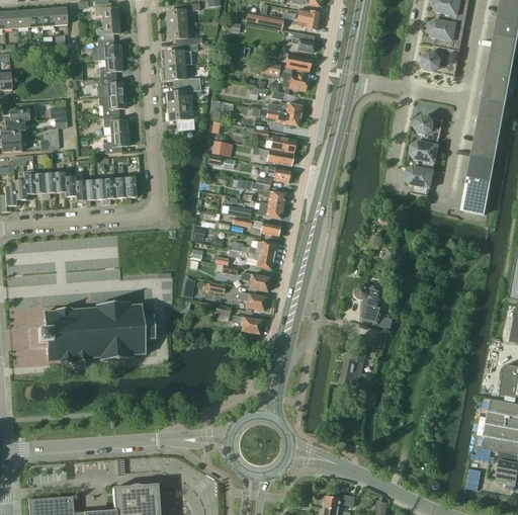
[(440,12),(438,19),(438,20),(464,24),(468,0),(433,0),(432,5),(437,11),(440,12)]
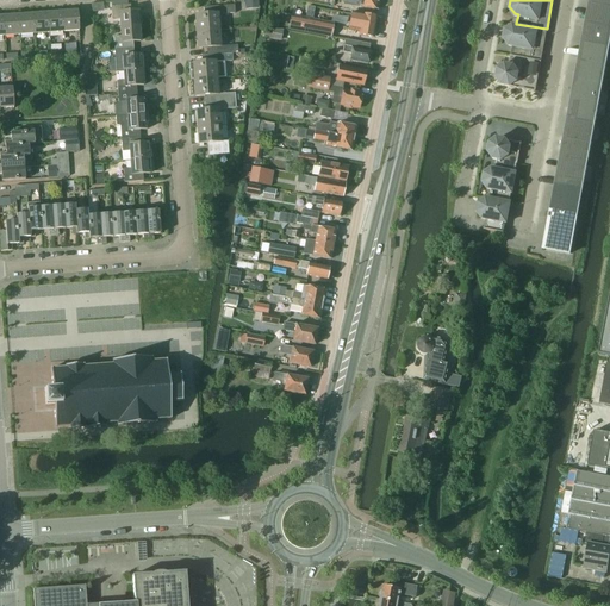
[(589,0),(586,18),(609,22),(609,0),(589,0)]
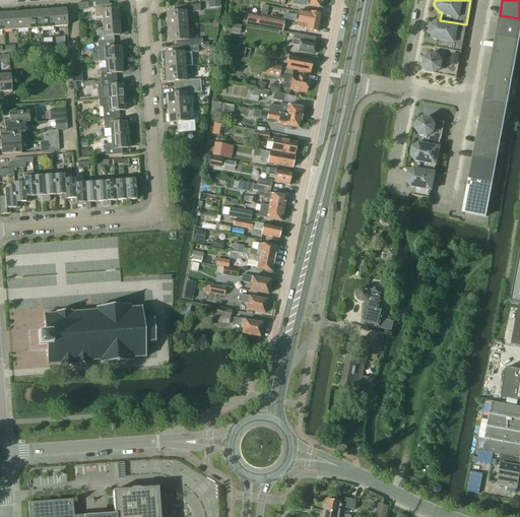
[(102,21),(120,19),(120,13),(118,13),(118,7),(112,7),(111,1),(109,1),(94,2),(95,14),(101,14),(102,21)]
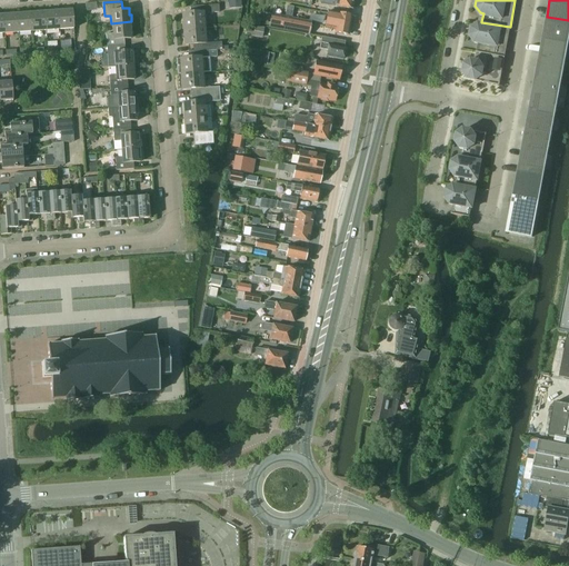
[(182,27),(205,26),(203,11),(219,10),(219,2),(195,3),(195,11),(181,12),(182,27)]
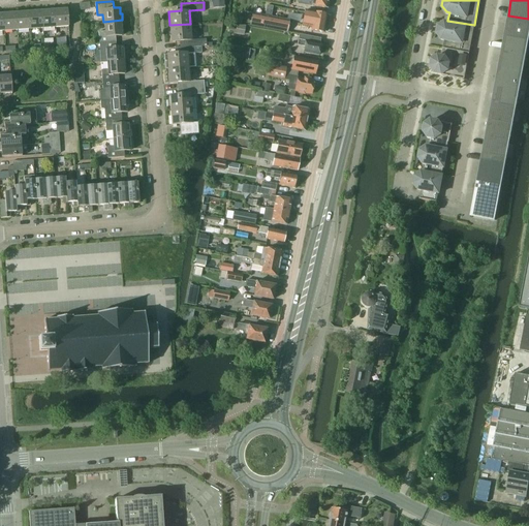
[(67,7),(54,8),(56,25),(68,24),(67,7)]
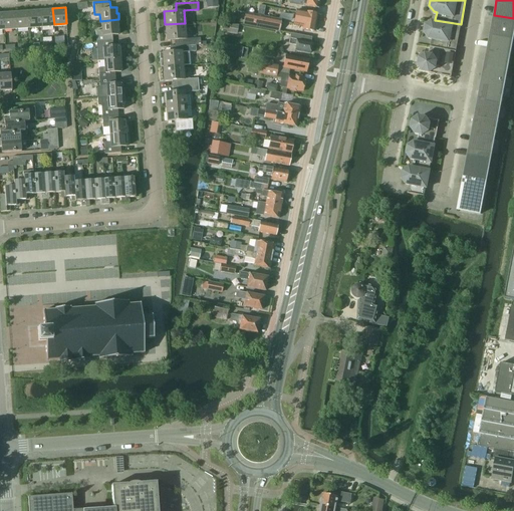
[(40,9),(41,25),(54,24),(52,8),(40,9)]
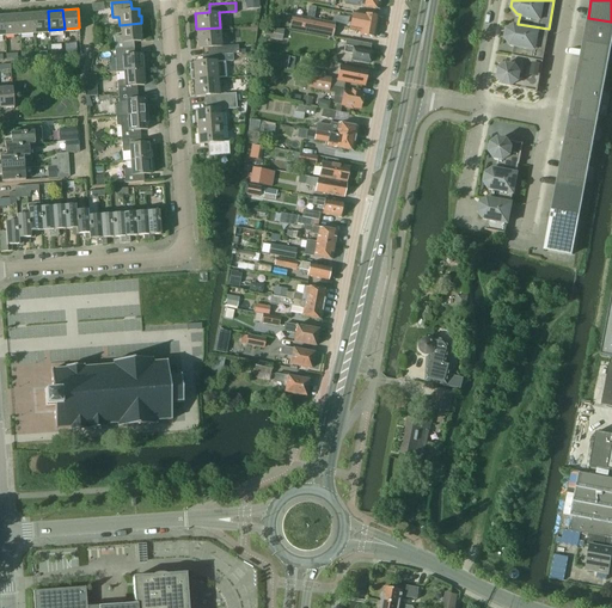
[(353,10),(349,26),(361,28),(361,32),(373,35),(378,13),(353,10)]
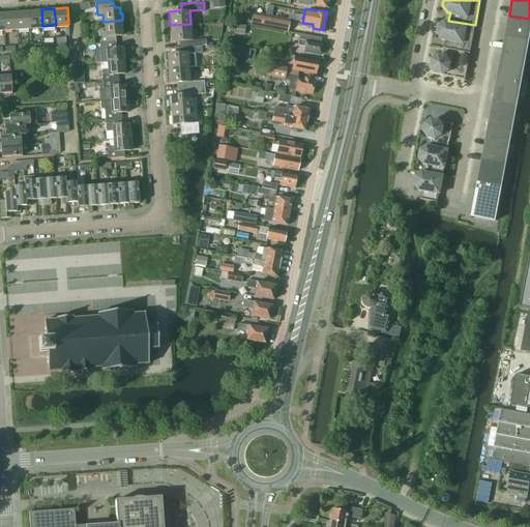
[(29,10),(30,27),(42,26),(41,9),(29,10)]
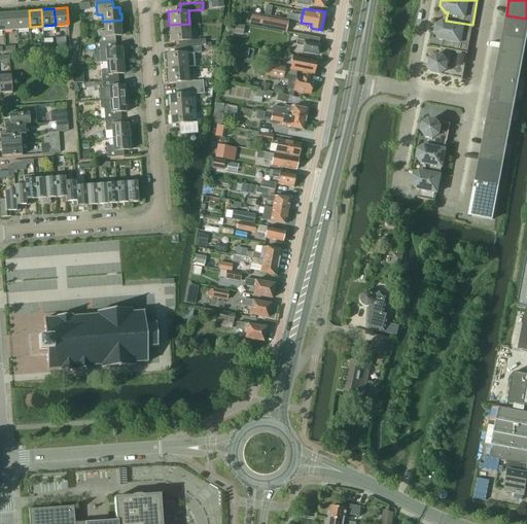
[(15,11),(16,28),(30,27),(29,10),(15,11)]
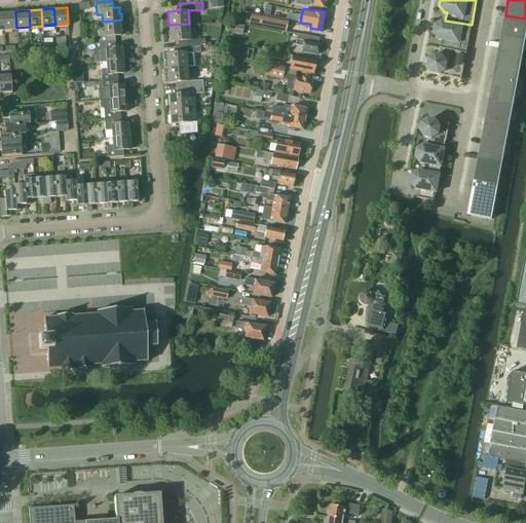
[(16,28),(15,11),(3,12),(4,29),(16,28)]
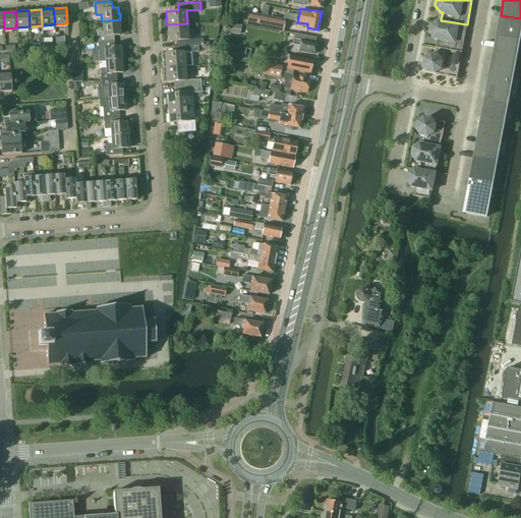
[(248,11),(246,21),(282,29),(284,18),(248,11)]
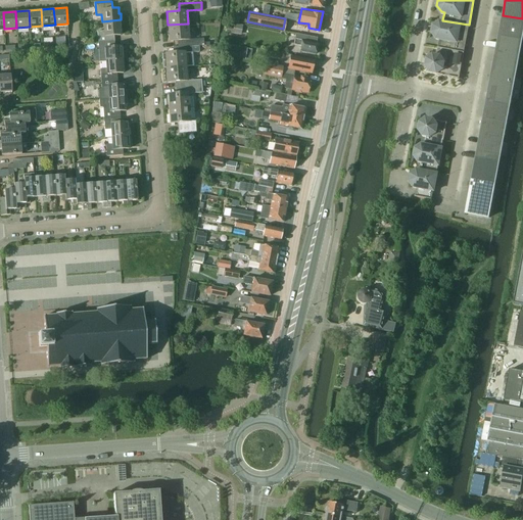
[(231,13),(230,20),(231,20),(238,21),(239,15),(231,13)]
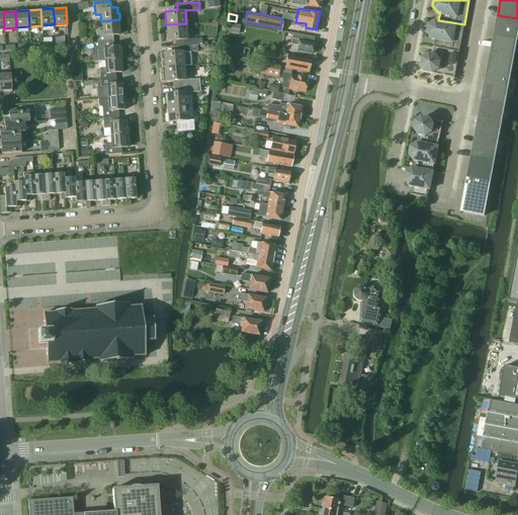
[(517,18),(498,15),(492,48),(515,52),(517,34),(517,18)]
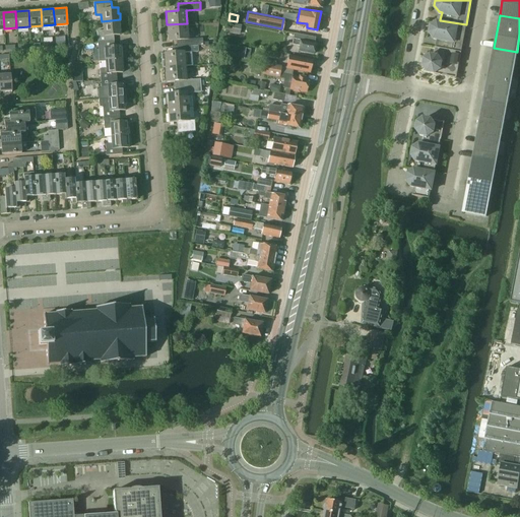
[(121,26),(120,19),(102,21),(102,28),(96,28),(98,41),(114,40),(113,34),(120,33),(119,26),(121,26)]
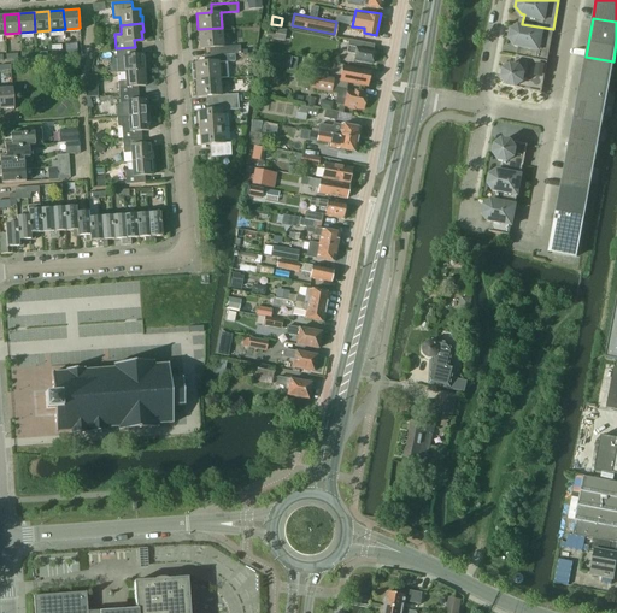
[(522,24),(522,23),(518,23),(511,28),(510,36),(515,43),(518,45),(516,54),(547,59),(553,29),(522,24)]
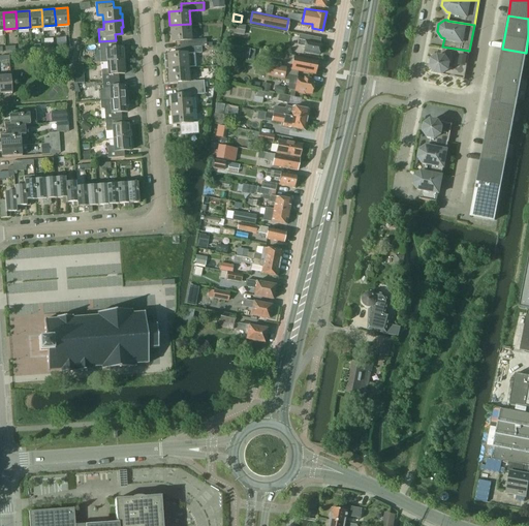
[(232,31),(243,33),(245,23),(241,22),(234,21),(232,31)]
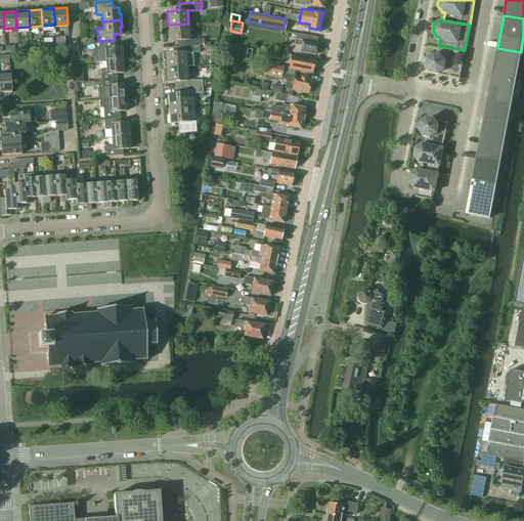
[(199,43),(199,44),(204,43),(204,41),(204,37),(189,38),(188,24),(168,25),(169,39),(181,39),(181,44),(182,44),(199,43)]
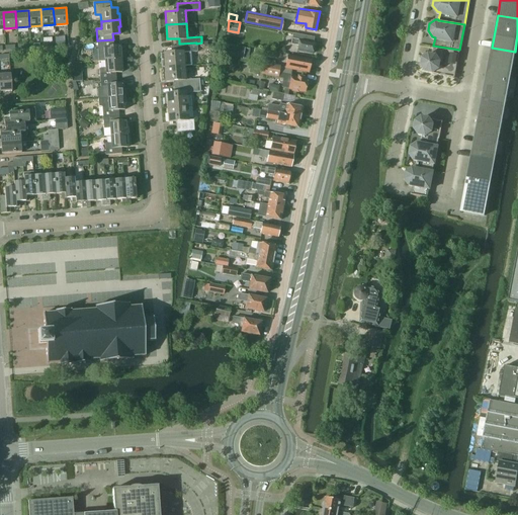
[(293,31),(292,37),(291,41),(297,44),(296,49),(312,52),(314,41),(313,40),(314,35),(293,31)]
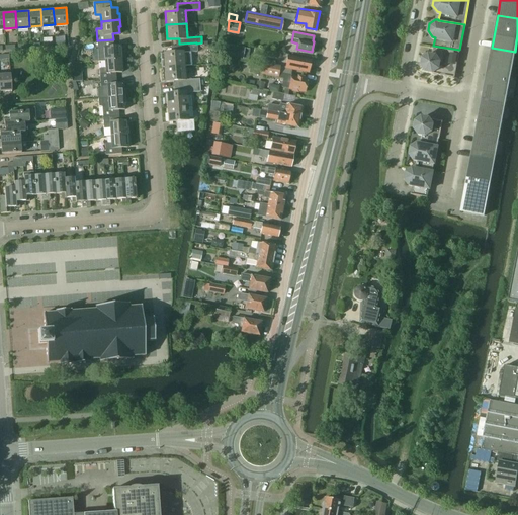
[(113,46),(113,39),(97,40),(98,52),(103,52),(104,59),(122,57),(121,51),(120,51),(119,45),(113,46)]
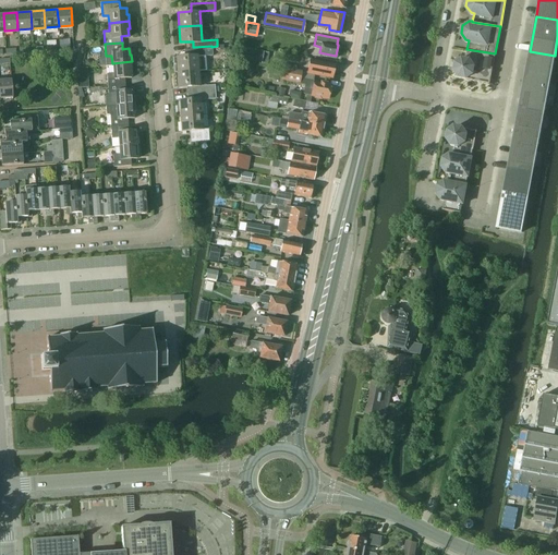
[(213,53),(211,47),(211,46),(194,47),(193,47),(187,48),(189,55),(176,56),(177,71),(198,69),(197,55),(213,53)]
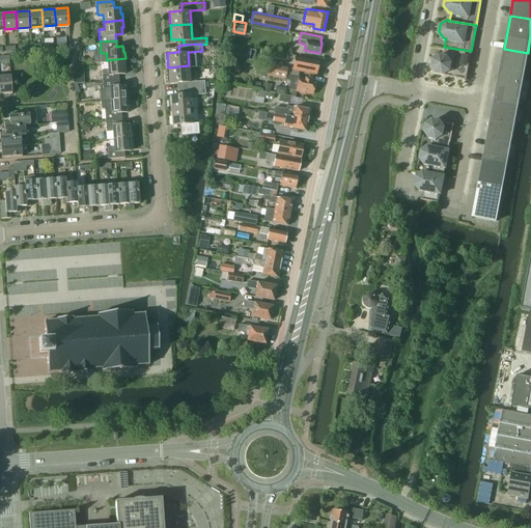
[(231,55),(248,58),(249,58),(250,48),(251,47),(233,44),(233,45),(231,55)]
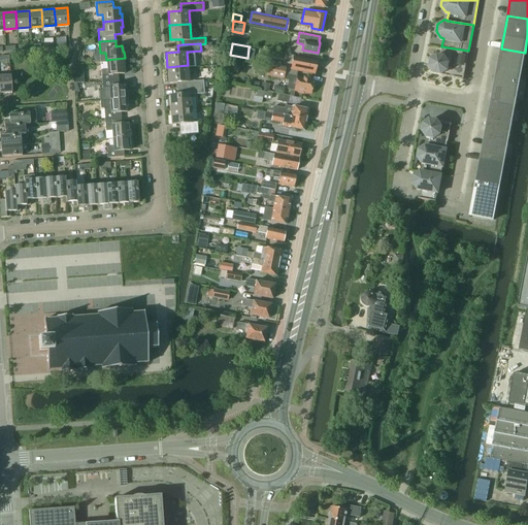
[(468,51),(441,46),(440,54),(437,54),(431,58),(429,65),(434,71),(463,77),(468,51)]
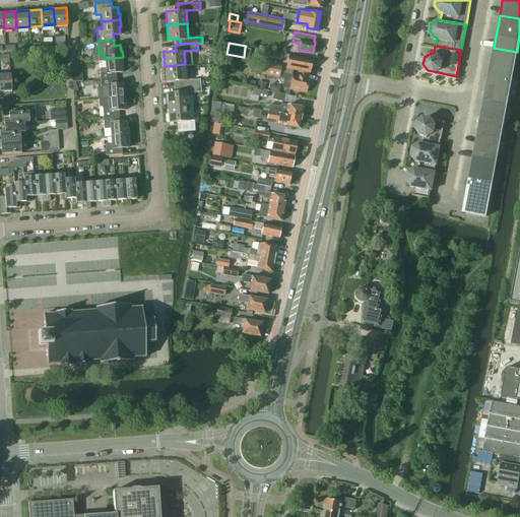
[(494,48),(485,90),(509,94),(517,52),(494,48)]
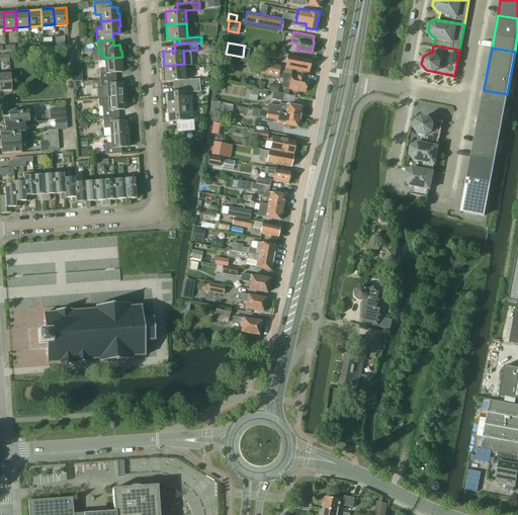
[(311,59),(295,56),(287,55),(285,65),(309,70),(311,59)]
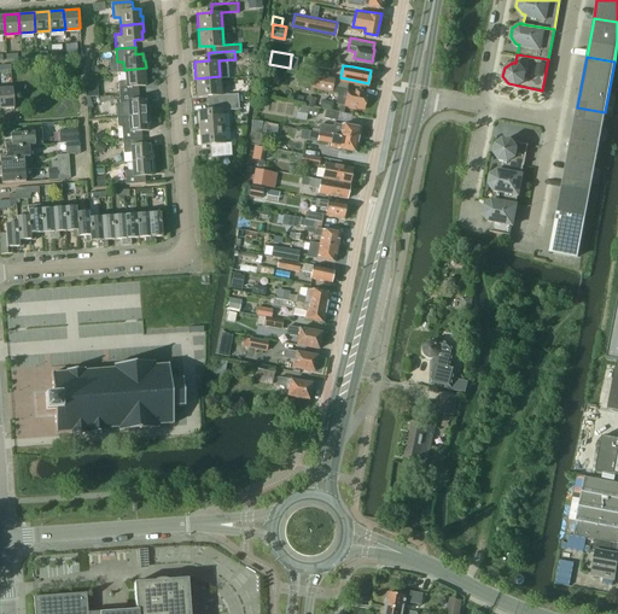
[(146,68),(124,70),(124,79),(117,80),(118,92),(139,91),(138,85),(145,83),(145,77),(146,76),(146,68)]
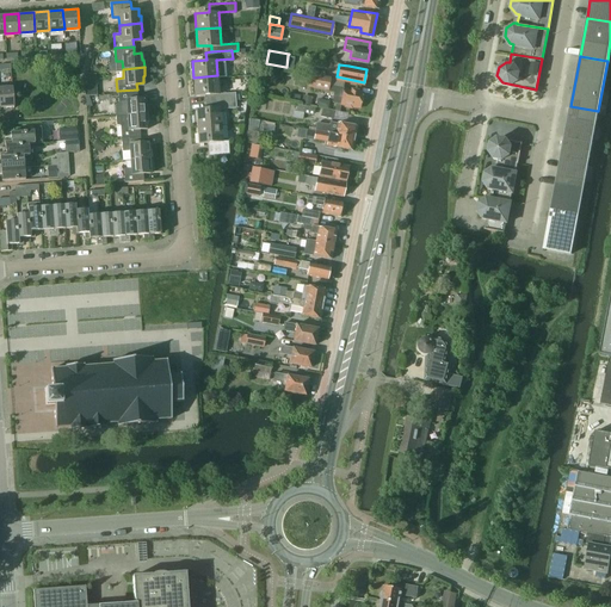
[(307,84),(328,88),(329,84),(331,76),(309,72),(307,84)]
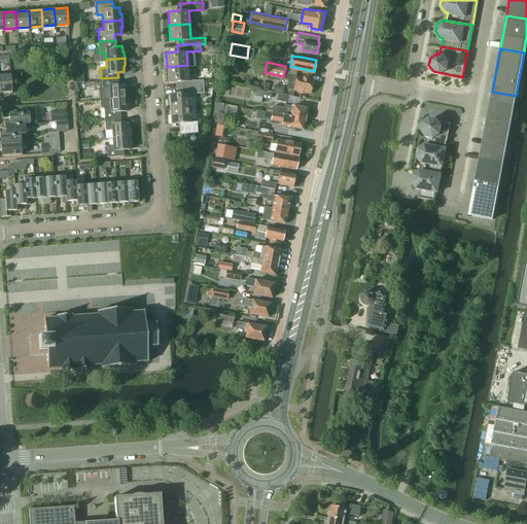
[(188,78),(187,65),(167,67),(168,80),(180,80),(180,86),(203,84),(203,77),(188,78)]
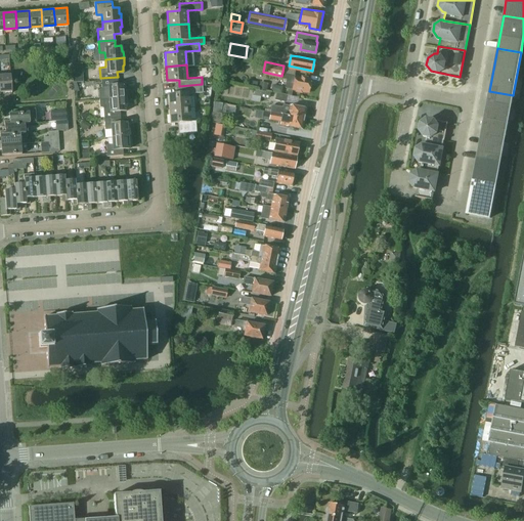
[(82,72),(73,73),(73,81),(83,80),(82,72)]
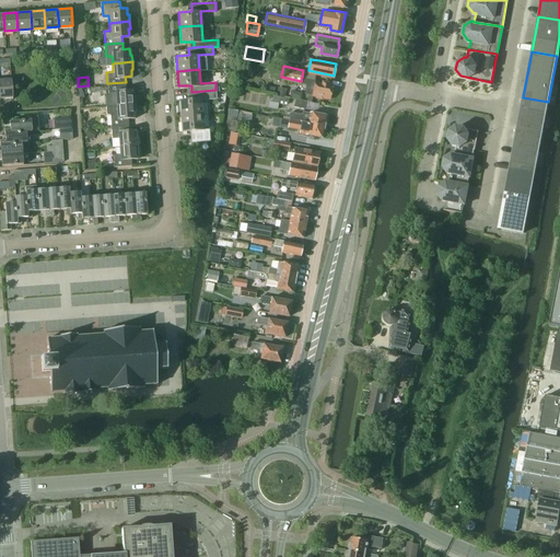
[(331,83),(302,77),(301,81),(306,82),(304,92),(308,93),(313,93),(316,94),(316,95),(322,96),(322,95),(329,96),(331,83)]
